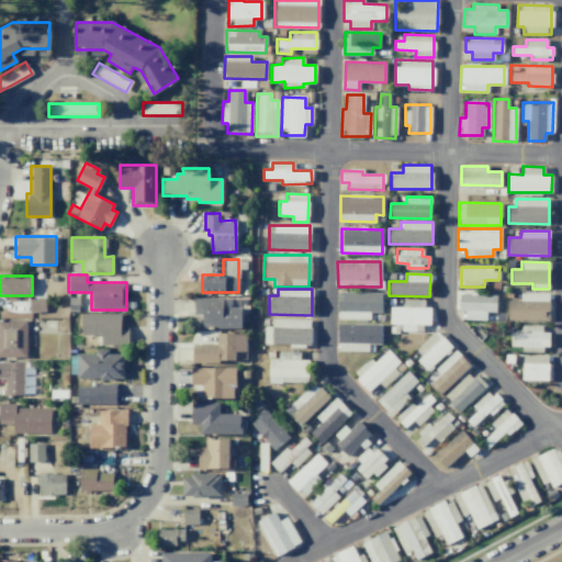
[(381,313),(381,292),(337,292),(337,319),(369,319),(369,312),(381,313)]
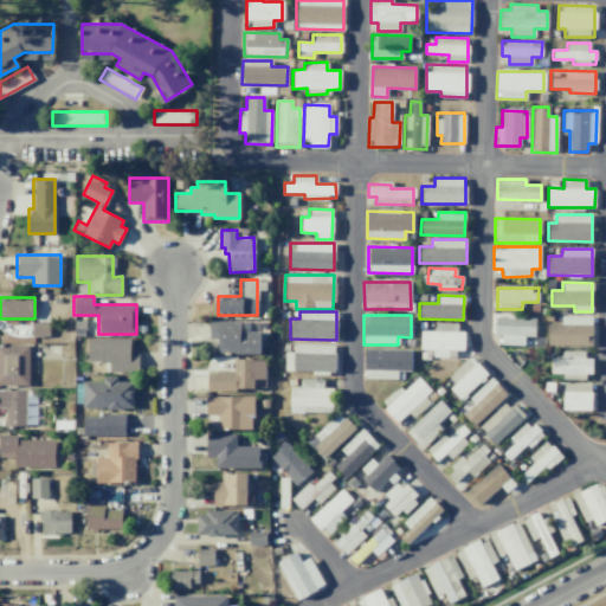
[(592,346),(592,316),(561,316),(561,324),(547,323),(547,345),(592,346)]
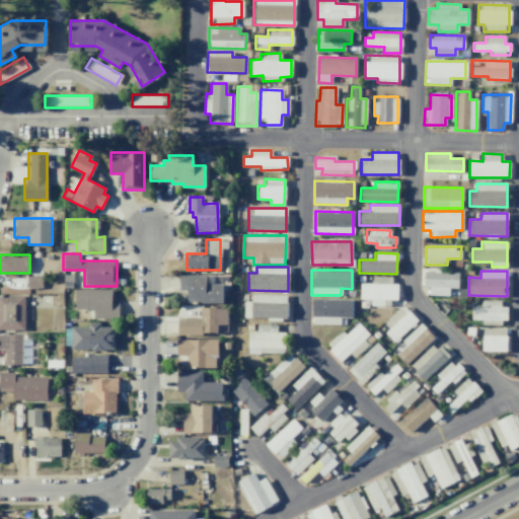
[(448,296),(448,288),(457,288),(458,273),(424,272),(423,287),(430,287),(429,295),(448,296)]
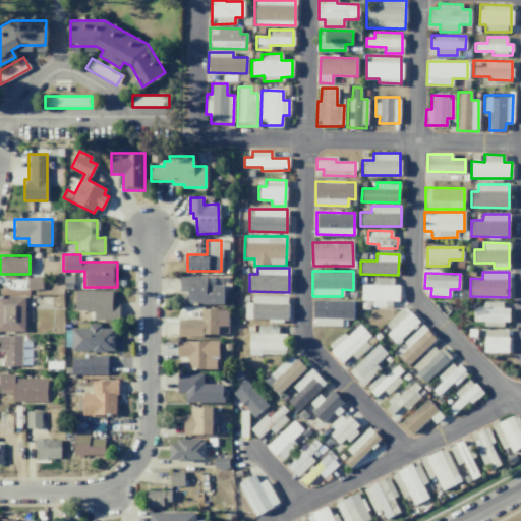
[(207,284),(224,284),(224,304),(187,304),(187,291),(180,291),(180,276),(207,276),(207,284)]
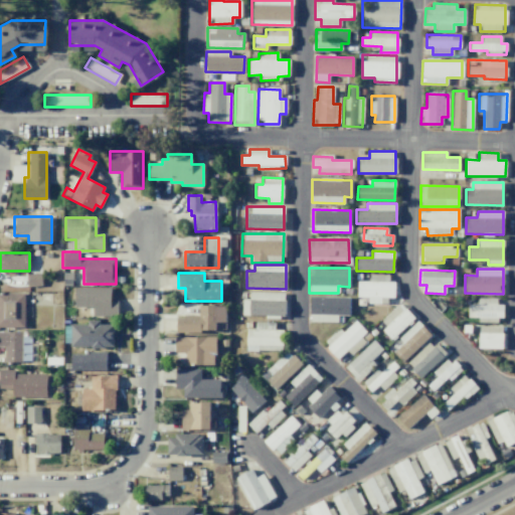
[(26,275),(41,274),(41,287),(26,287),(26,275)]
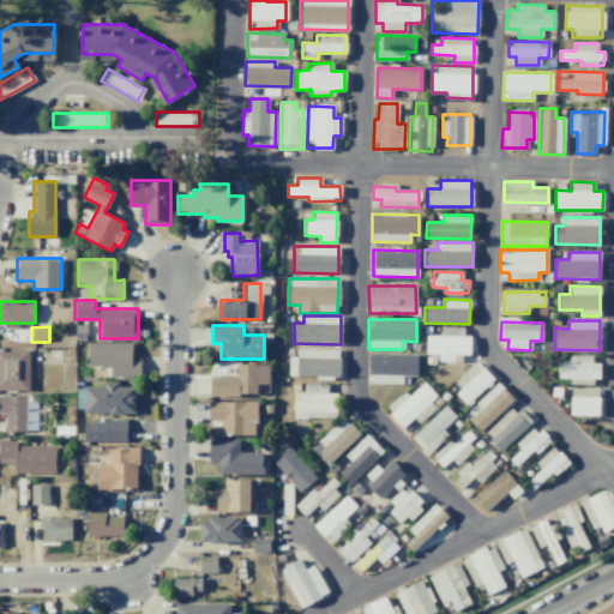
[(467,355),(468,327),(440,327),(439,336),(425,335),(425,355),(438,355),(438,362),(461,362),(461,355),(467,355)]
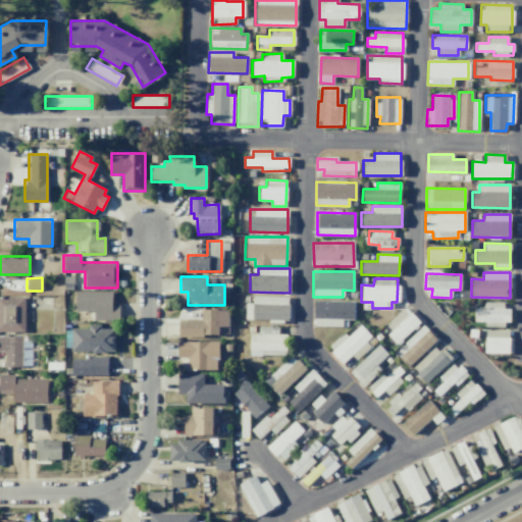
[(75,291),(112,291),(112,305),(119,305),(118,321),(93,321),(94,311),(74,311),(75,291)]
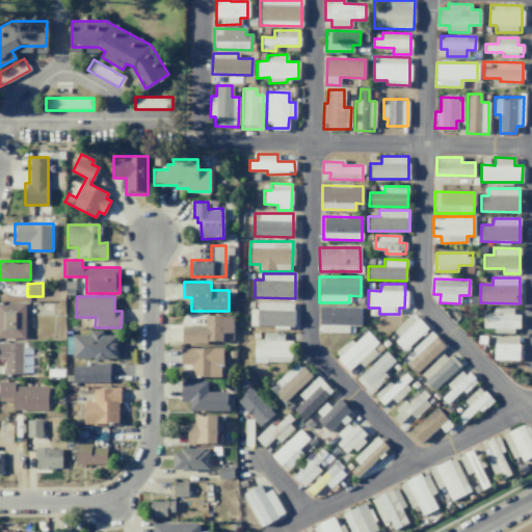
[(249,325),(294,326),(294,302),(258,301),(257,310),(249,310),(249,325)]
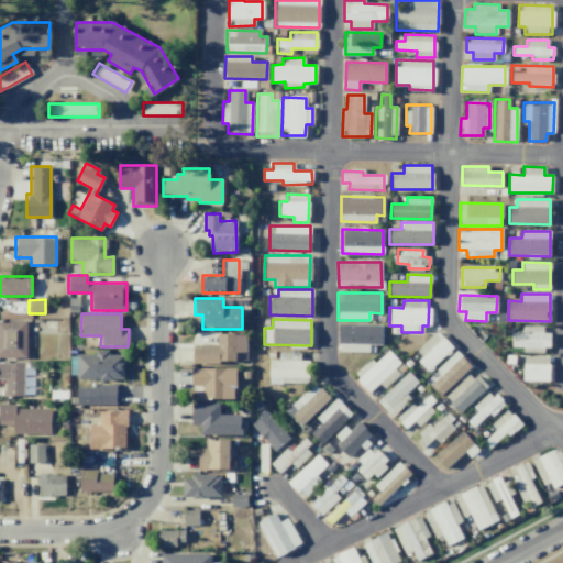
[(0,320),(26,320),(26,357),(0,357),(0,320)]
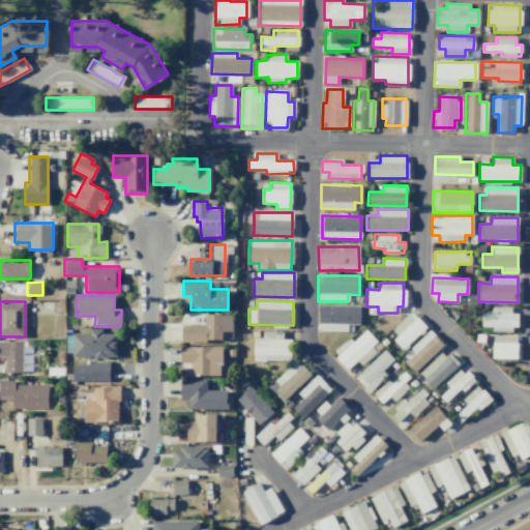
[(319,331),(352,331),(351,325),(359,324),(358,305),(318,305),(319,331)]
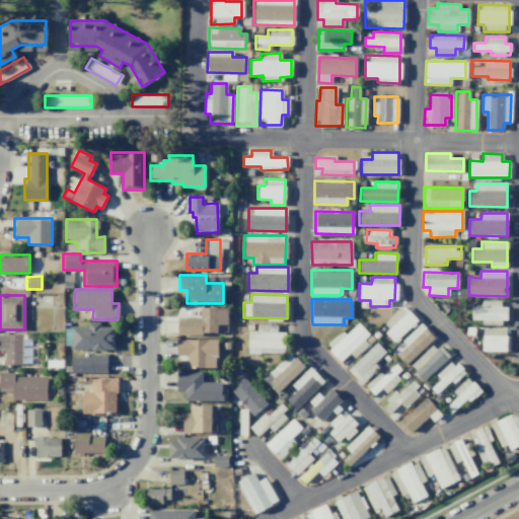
[(471,319),(482,319),(482,323),(507,323),(507,307),(500,307),(500,300),(480,300),(480,306),(471,306),(471,319)]
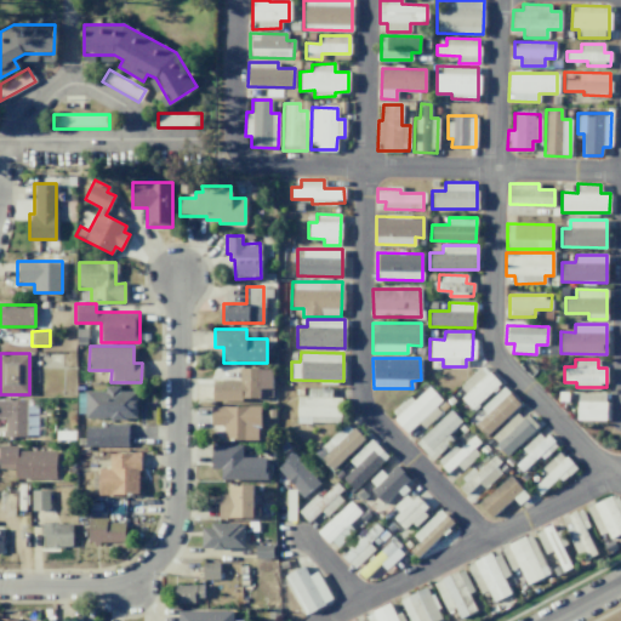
[(456,392),(474,409),(499,382),(480,365),(456,392)]
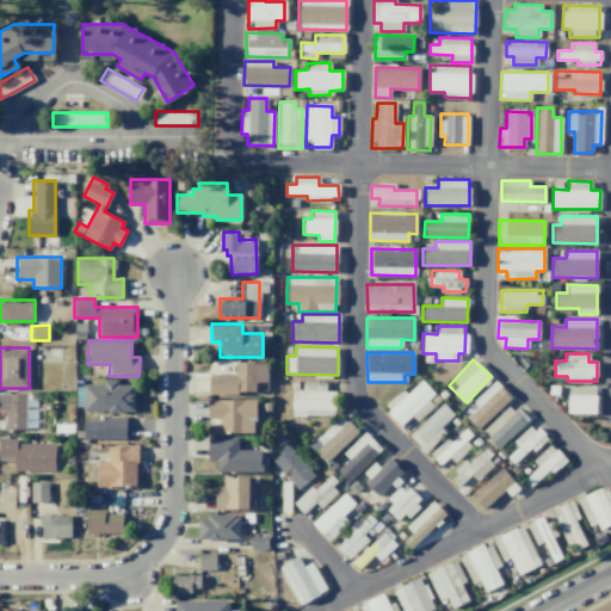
[(267,363),(267,382),(255,382),(255,390),(238,392),(238,394),(209,394),(209,377),(217,377),(217,375),(236,375),(236,363),(267,363)]
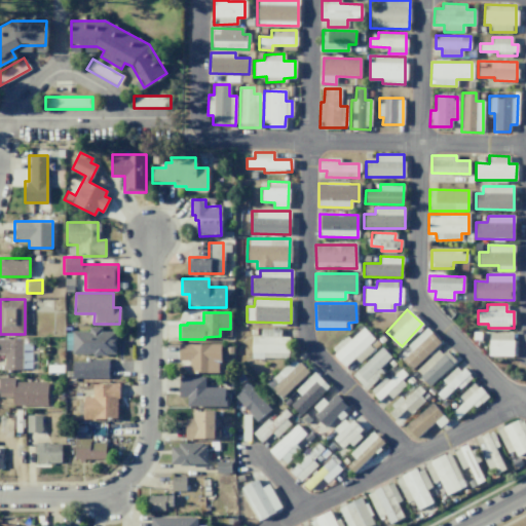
[(440,342),(426,327),(406,345),(411,350),(401,360),(410,370),(440,342)]
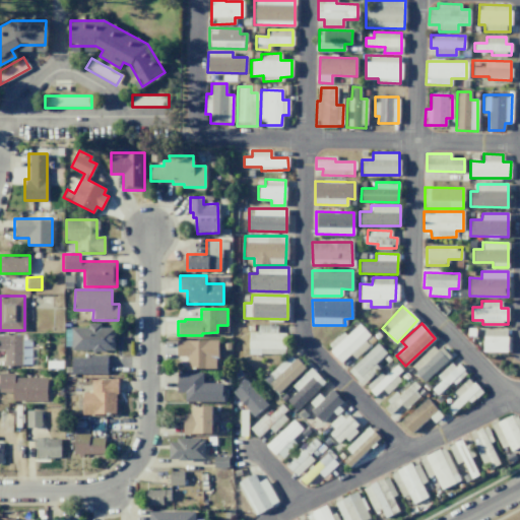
[(87,324),(100,324),(100,327),(114,327),(114,350),(71,350),(71,327),(87,327),(87,324)]
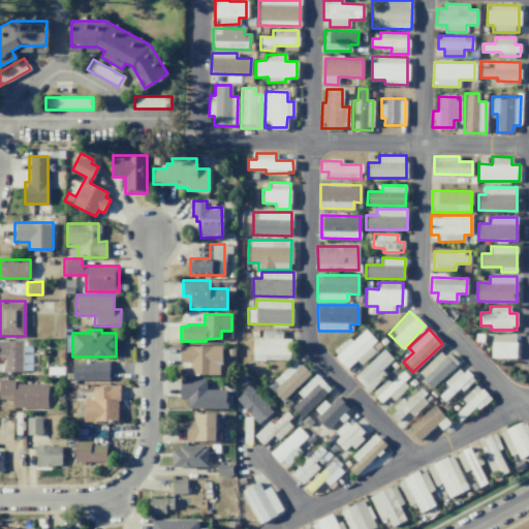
[(351,341),(347,337),(331,352),(346,368),(375,341),(364,330),(351,341)]
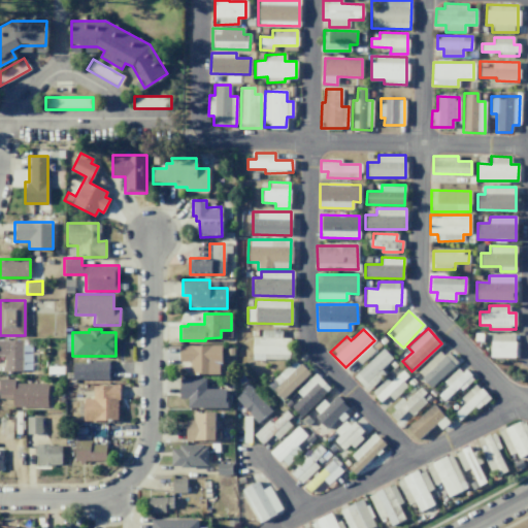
[(252,360),(290,359),(290,338),(282,338),(281,330),(261,330),(261,337),(252,337),(252,360)]
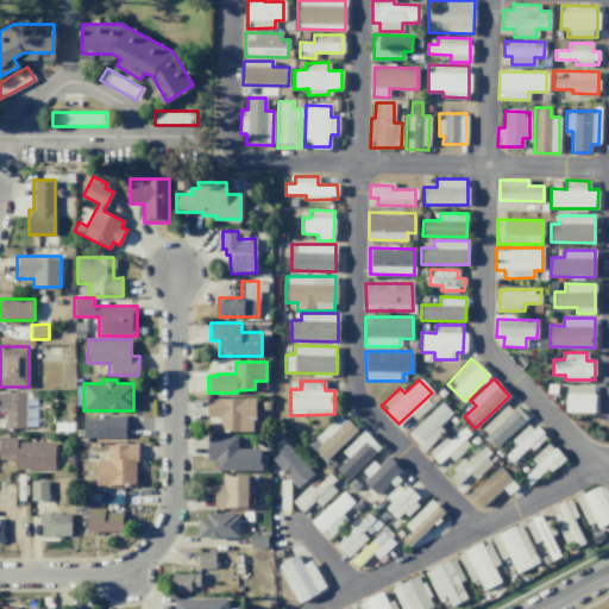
[(594,385),(566,385),(565,413),(594,413),(594,385)]
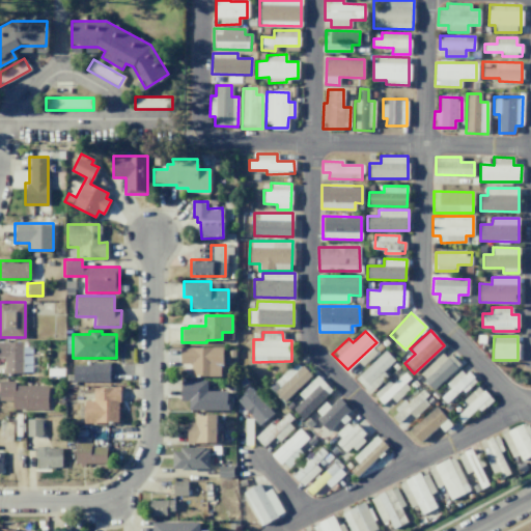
[(0,342),(23,343),(23,372),(4,372),(4,357),(0,357),(0,342)]
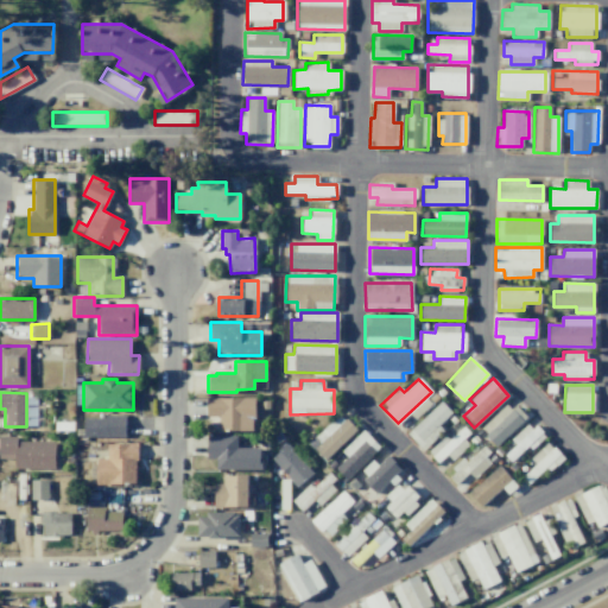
[(206,397),(254,398),(254,430),(219,430),(219,416),(206,416),(206,397)]
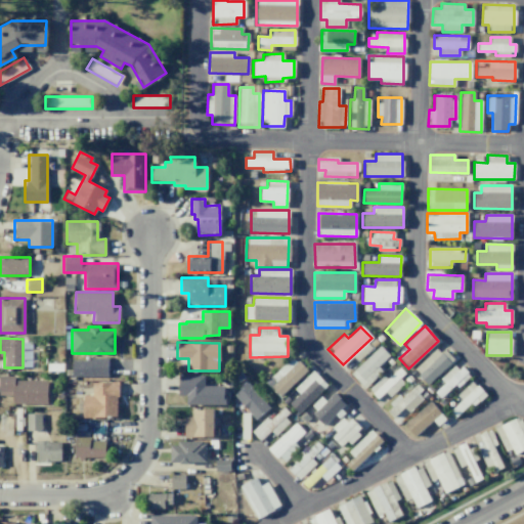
[(378,375),(374,369),(388,356),(379,346),(350,374),(363,388),(378,375)]
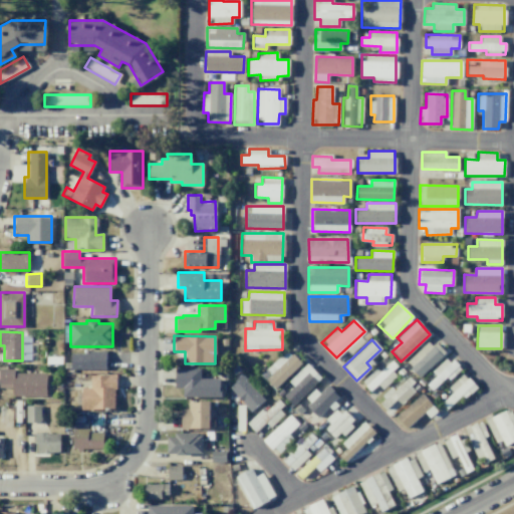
[(419,377),(443,354),(429,339),(405,362),(419,377)]
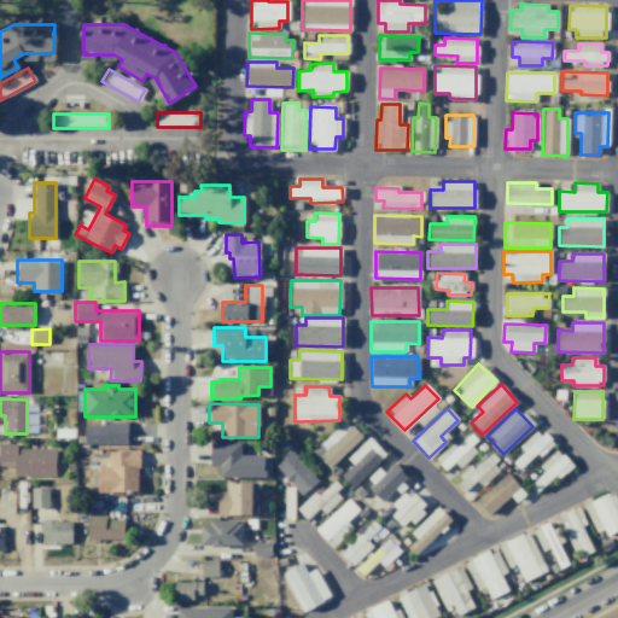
[(362,438),(345,420),(313,450),(331,468),(362,438)]
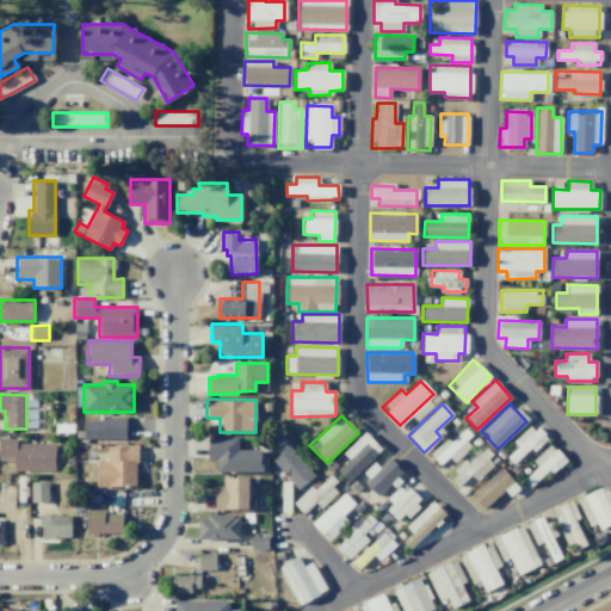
[(125,417),(125,439),(84,439),(84,420),(106,420),(106,418),(125,417)]
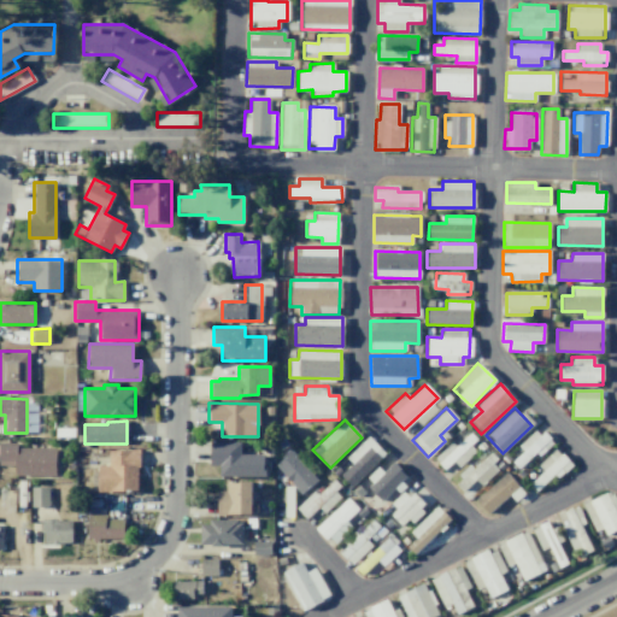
[(434,458),(445,470),(452,462),(458,468),(475,452),(469,446),(475,440),(469,433),(454,446),(451,442),(434,458)]
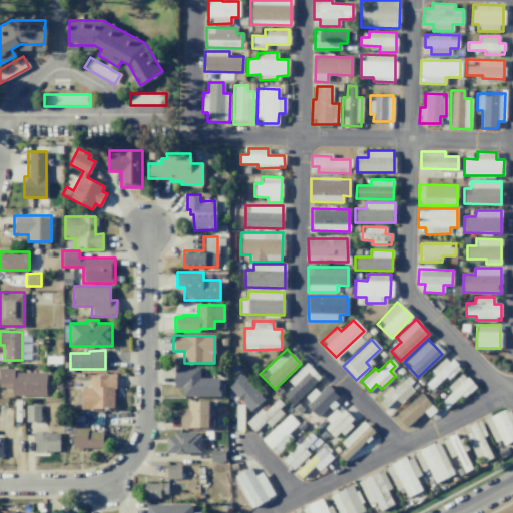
[(288,381),(292,386),(283,396),(293,405),(320,377),(306,363),(288,381)]
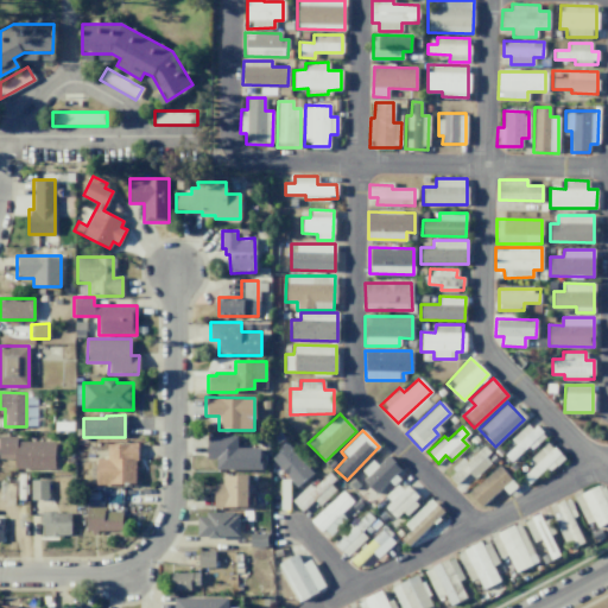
[(0,436),(17,436),(17,441),(55,442),(54,469),(14,468),(14,458),(0,458),(0,436)]
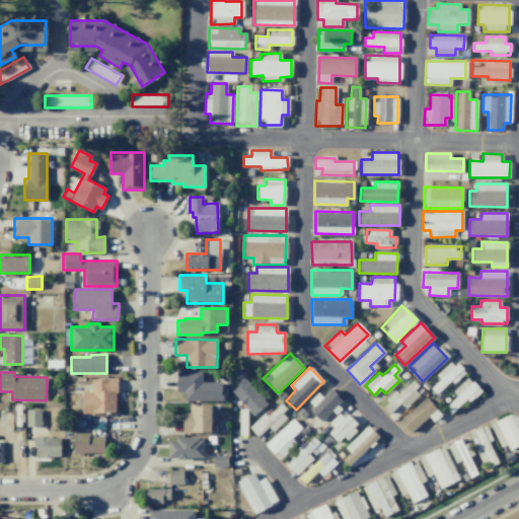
[(175,372),(202,372),(202,382),(221,382),(221,400),(184,400),(184,391),(175,391),(175,372)]
